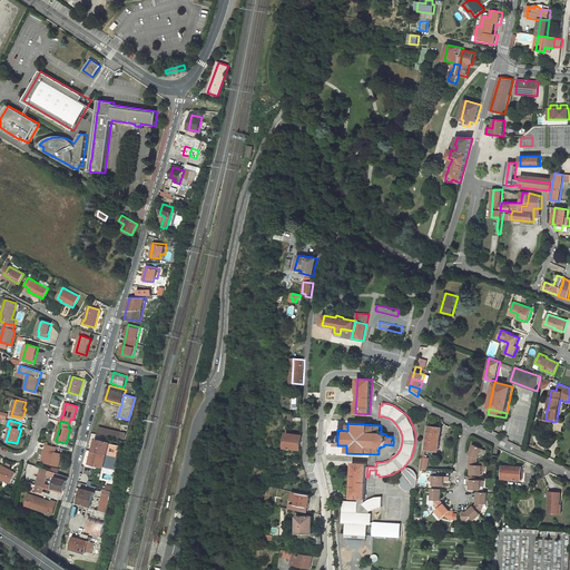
[(422,451),(425,451),(426,450),(439,451),(442,428),(440,428),(441,424),(434,423),(434,426),(426,425),(422,451)]
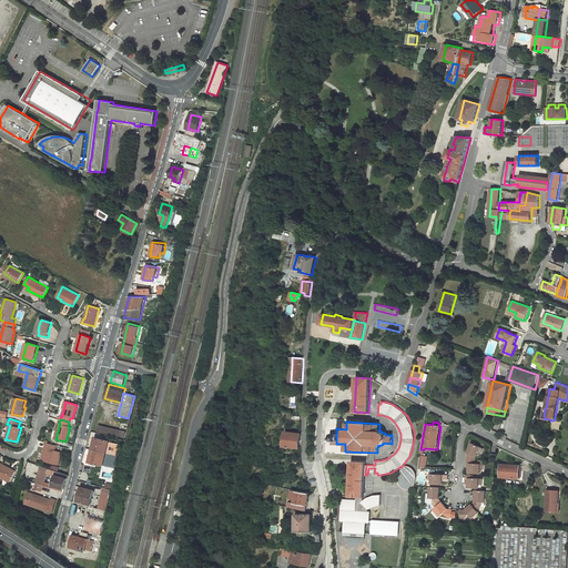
[(124,433),(99,426),(98,432),(123,437),(124,433)]
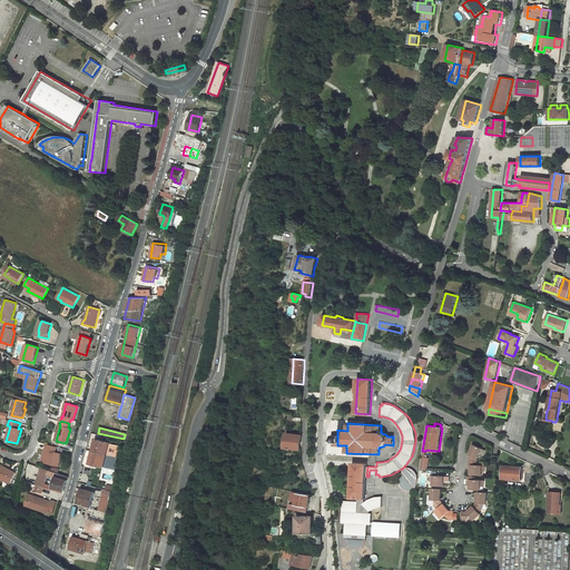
[(285,448),(301,450),(302,435),(287,433),(285,448)]
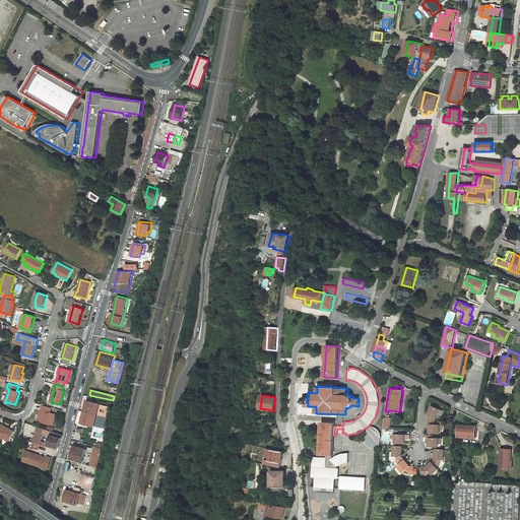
[(87,400),(82,423),(107,429),(112,408),(101,405),(101,404),(87,400)]
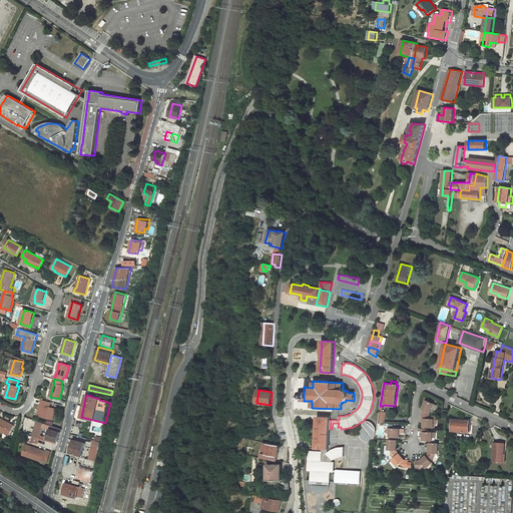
[(430,411),(432,408),(434,409),(436,404),(426,399),(422,409),(421,415),(429,416),(430,416),(430,411)]
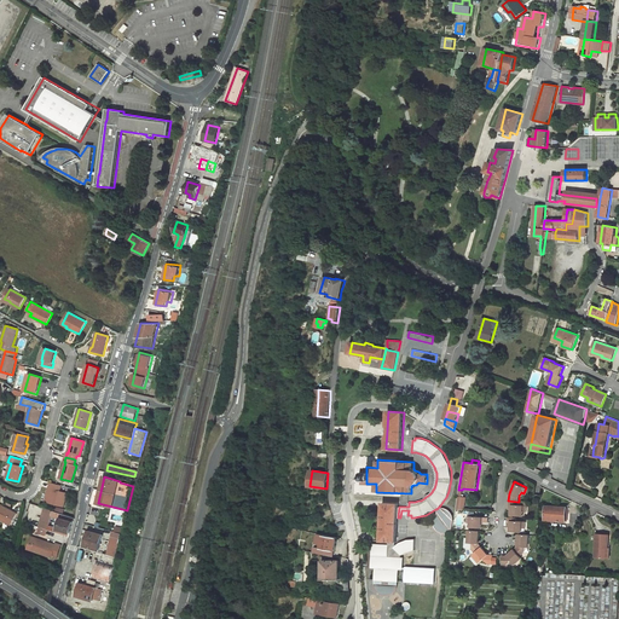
[(45,502),(63,507),(67,493),(61,491),(62,486),(51,482),(48,489),(53,490),(51,496),(47,495),(45,502)]
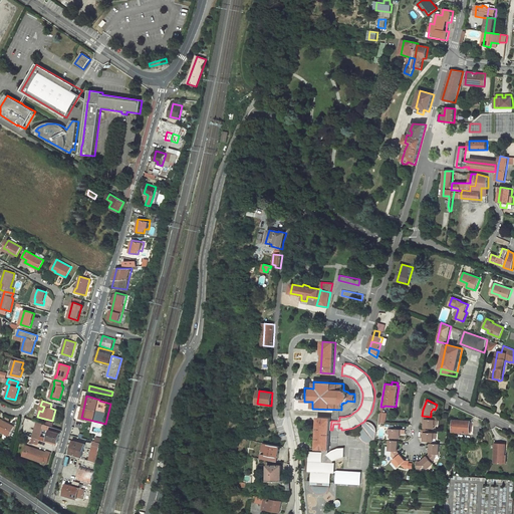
[(380,413),(378,423),(386,423),(387,414),(383,413),(380,413)]
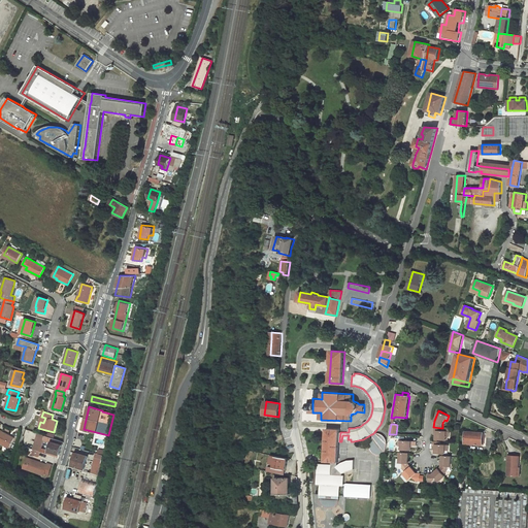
[(436,439),(446,440),(446,437),(449,437),(450,431),(441,430),(441,428),(433,427),(433,434),(436,434),(436,439)]
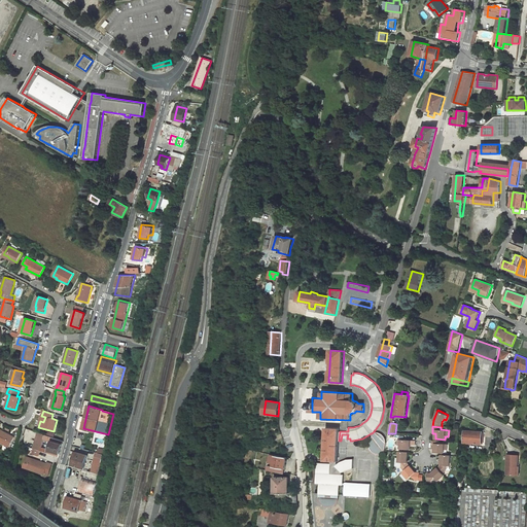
[(340,431),(340,428),(326,428),(324,461),(330,461),(337,461),(338,461),(339,441),(340,431)]
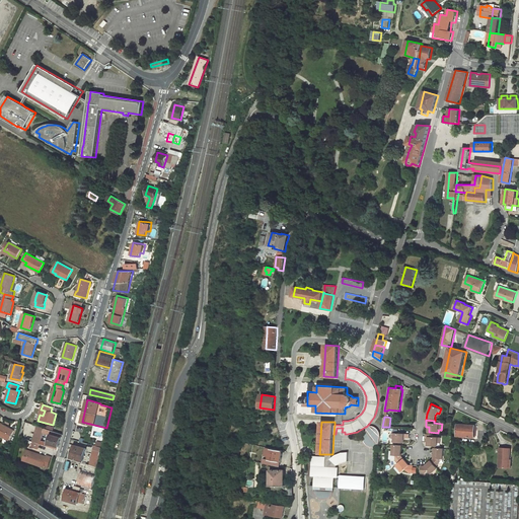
[(0,435),(9,440),(14,431),(0,423),(0,435)]
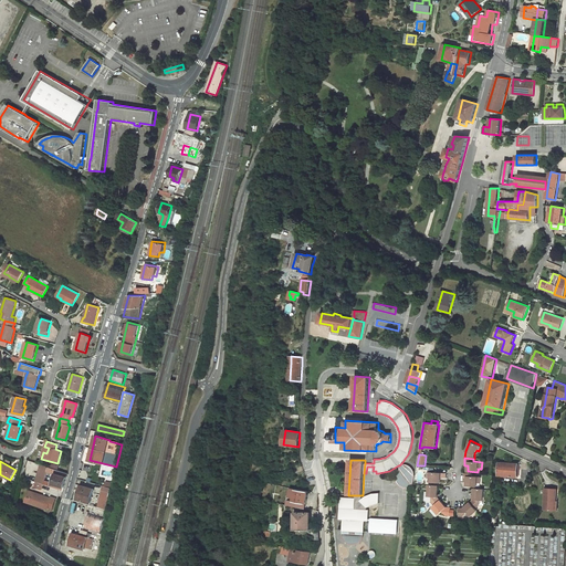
[(395,478),(396,481),(397,483),(399,485),(401,488),(404,488),(406,488),(409,488),(411,486),(415,484),(415,477),(415,475),(415,473),(413,470),(412,469),(410,467),(407,465),(405,464),(402,462),(401,463),(399,465),(398,465),(400,469),(399,469),(398,470),(396,472),(395,475),(395,478)]
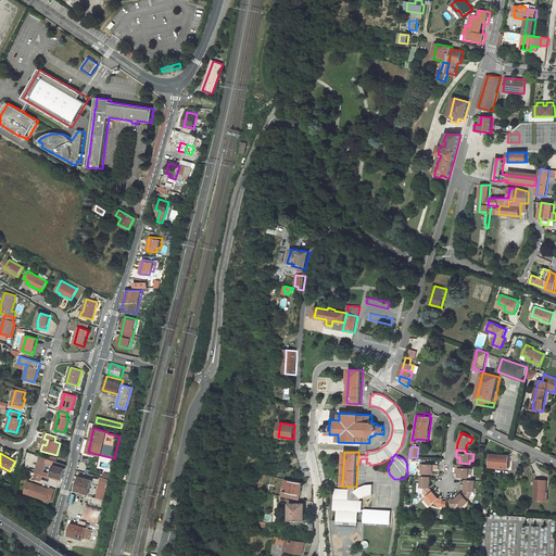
[(500,456),(490,456),(490,467),(508,468),(509,456),(500,455),(500,456)]
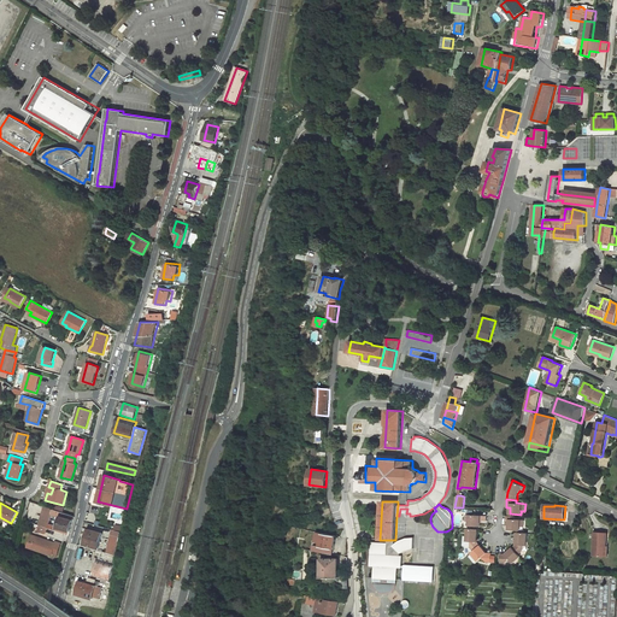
[(58,527),(50,523),(47,528),(69,535),(75,516),(63,512),(62,516),(58,527)]
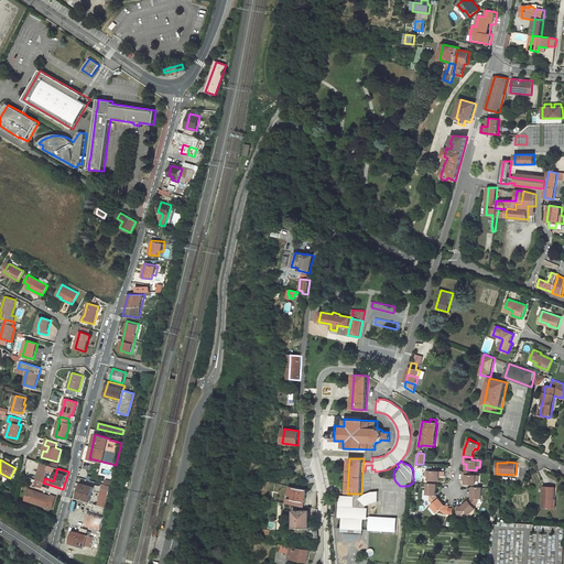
[(429,480),(438,480),(440,476),(444,476),(444,472),(426,469),(425,476),(429,476),(429,480)]
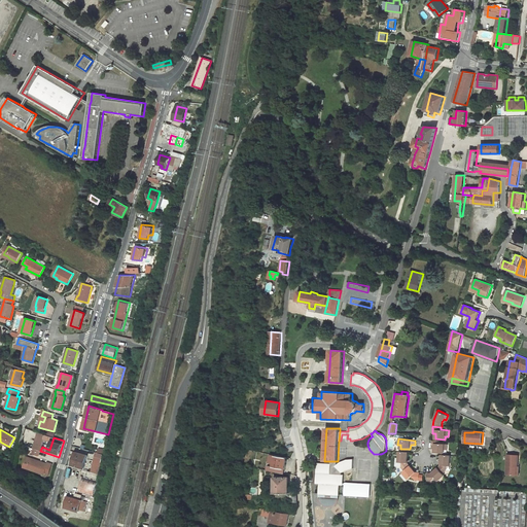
[(448,444),(440,443),(440,441),(432,441),(431,447),(434,448),(434,452),(444,453),(444,449),(447,449),(448,444)]
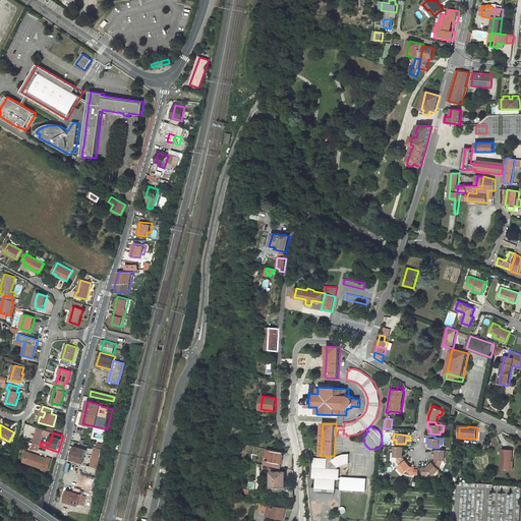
[(87,451),(74,447),(71,460),(82,463),(87,451)]
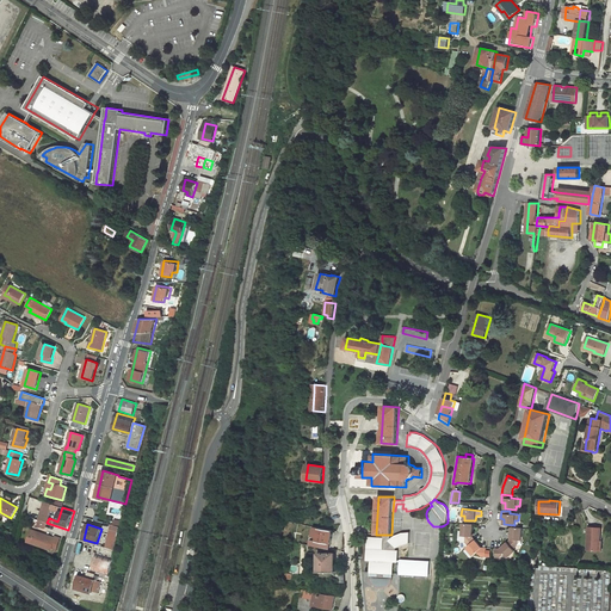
[(463,524),(462,536),(467,536),(466,543),(468,545),(475,539),(473,537),(473,524),(463,524)]
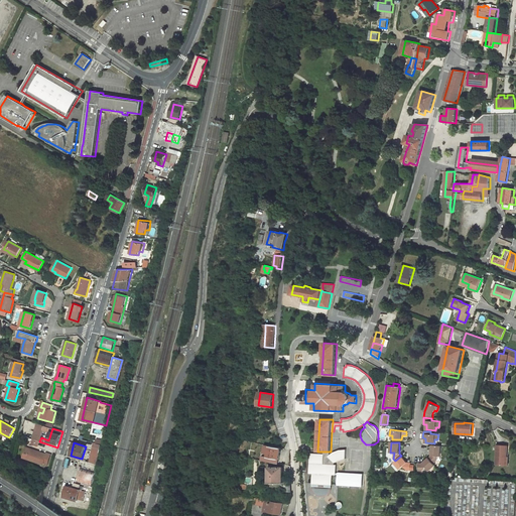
[(89,463),(97,465),(101,445),(94,443),(89,463)]
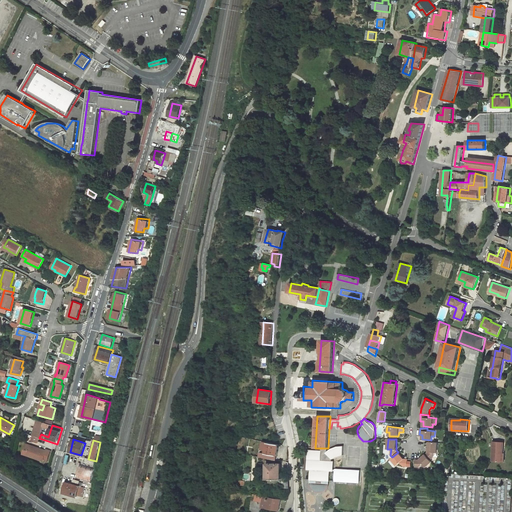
[(428,441),(428,451),(425,454),(430,460),(433,457),(433,452),(436,452),(437,442),(428,441)]
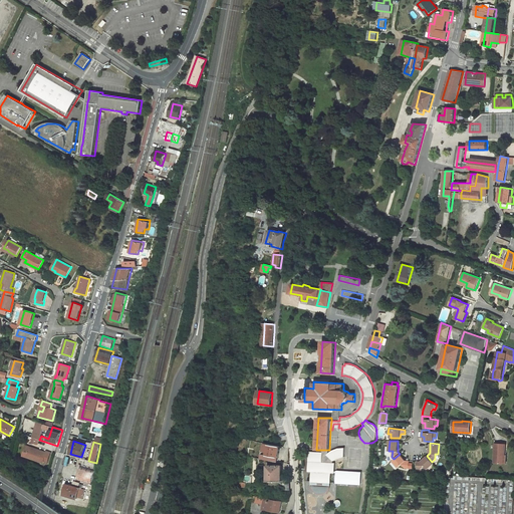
[(505,455),(506,444),(496,443),(494,462),(503,463),(504,455),(505,455)]
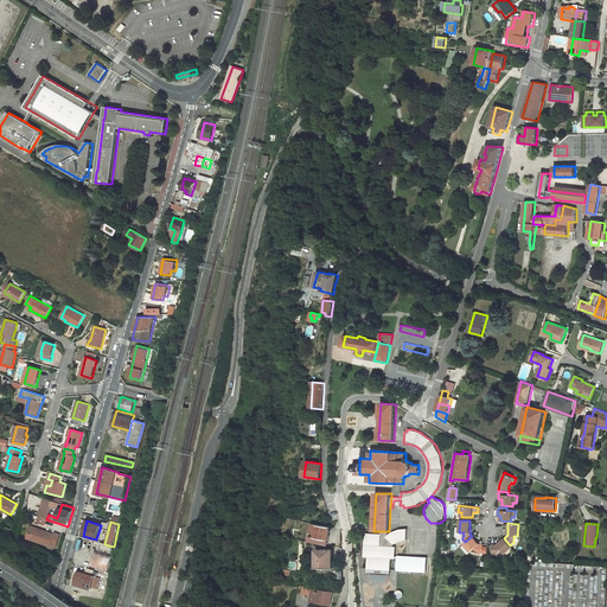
[(331,526),(318,524),(315,537),(310,536),(308,541),(327,544),(331,526)]
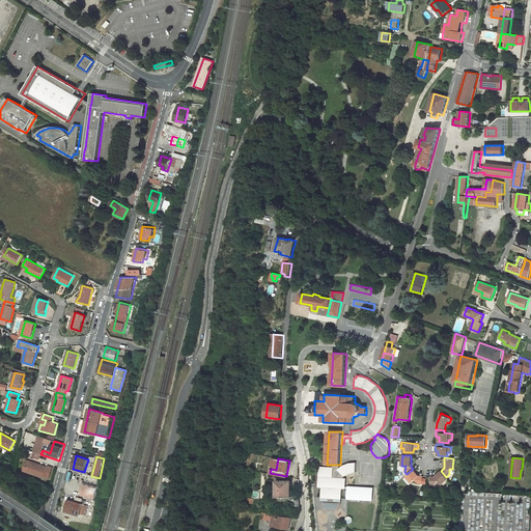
[(23,471),(45,478),(45,477),(49,478),(52,468),(49,467),(48,468),(39,465),(38,466),(31,464),(26,462),(23,471)]
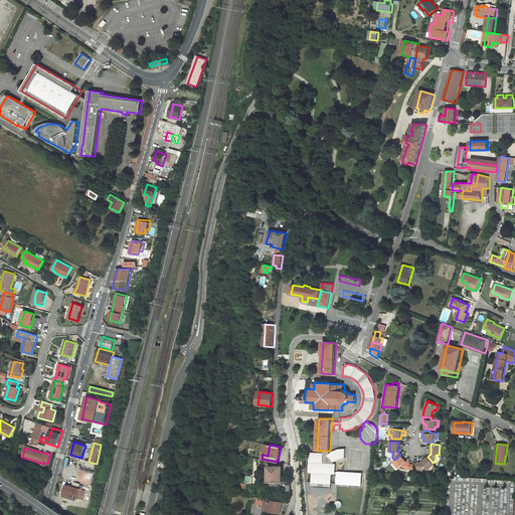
[(323,454),(310,453),(309,474),(312,474),(312,484),(318,484),(324,485),(331,485),(331,475),(335,475),(335,473),(336,465),(333,464),(333,463),(345,458),(346,449),(340,449),(333,452),(330,455),(329,454),(329,451),(323,451),(323,454)]
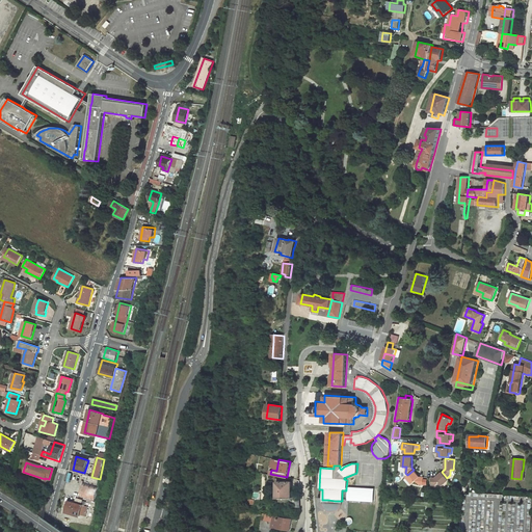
[(405,477),(413,485),(416,482),(418,485),(423,485),(424,477),(420,476),(414,470),(407,475),(405,477)]
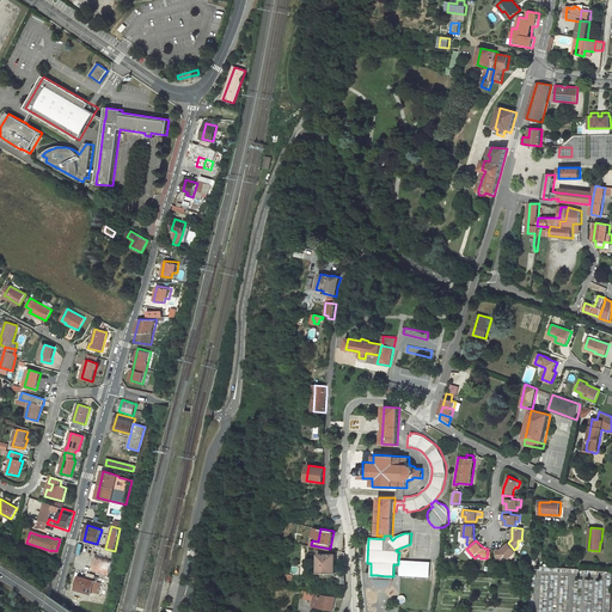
[(508,543),(500,549),(496,549),(495,558),(500,560),(503,556),(507,560),(515,551),(514,550),(508,543)]
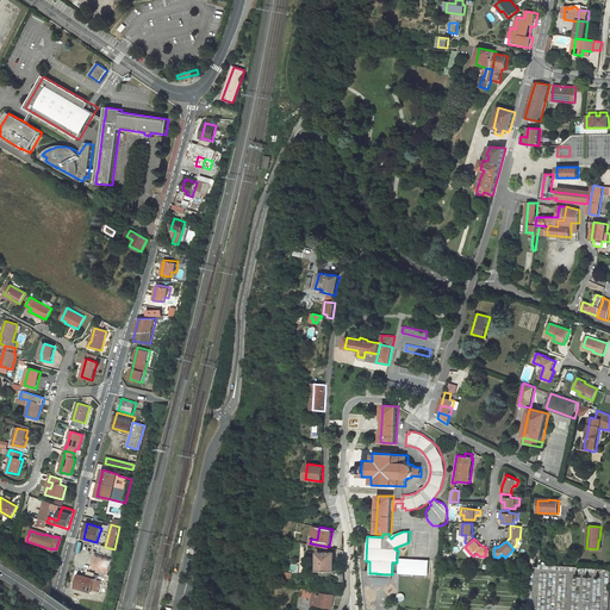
[(100,546),(98,555),(112,559),(116,549),(114,549),(105,547),(100,546)]
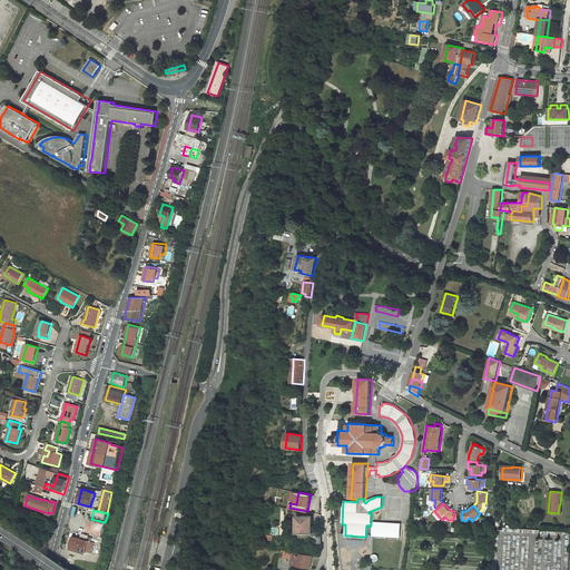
[(297,533),(313,533),(313,516),(297,517),(297,533)]
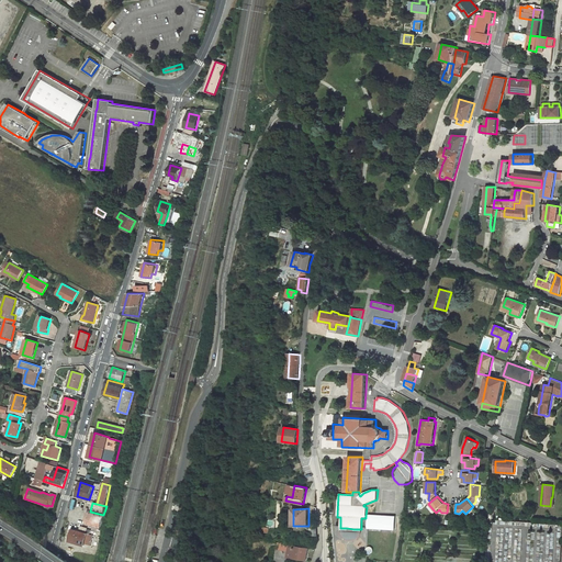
[(88,510),(85,524),(100,529),(103,515),(90,512),(88,510)]
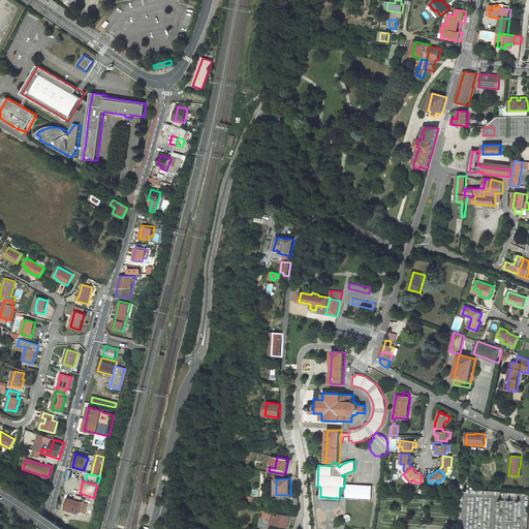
[(346,488),(345,498),(371,500),(372,486),(346,485),(346,486),(344,486),(344,488),(346,488)]
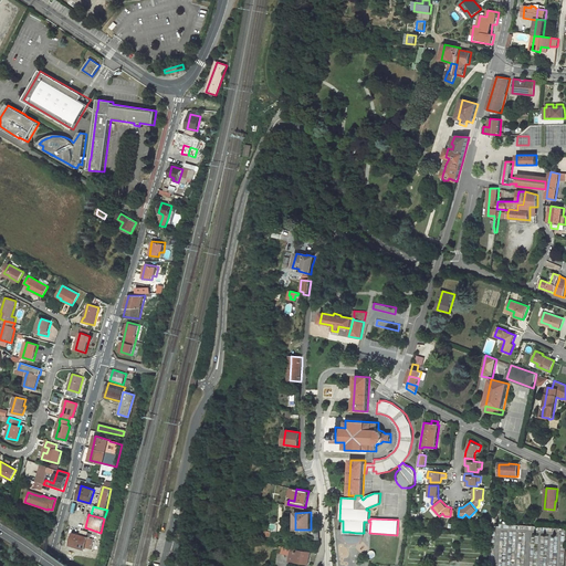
[(348,545),(350,545),(350,546),(353,546),(355,545),(357,545),(358,544),(359,543),(360,542),(363,540),(363,536),(356,535),(356,533),(349,532),(349,535),(342,534),(342,537),(343,538),(344,542),(346,544),(348,545)]
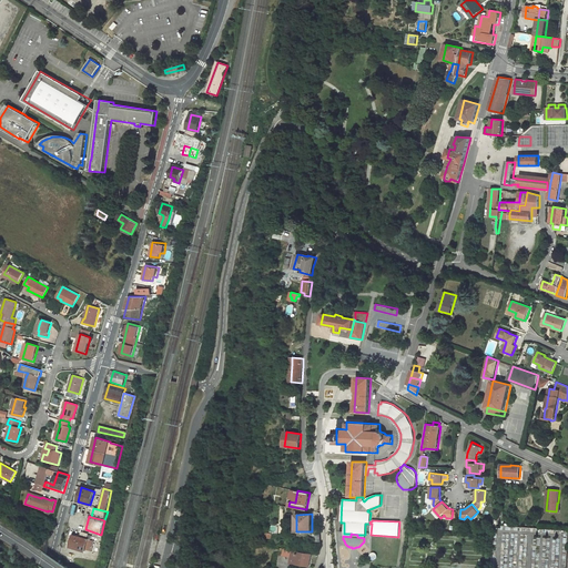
[(91,536),(89,535),(88,539),(73,535),(70,546),(75,548),(74,548),(84,551),(85,549),(91,550),(93,541),(90,540),(91,536)]
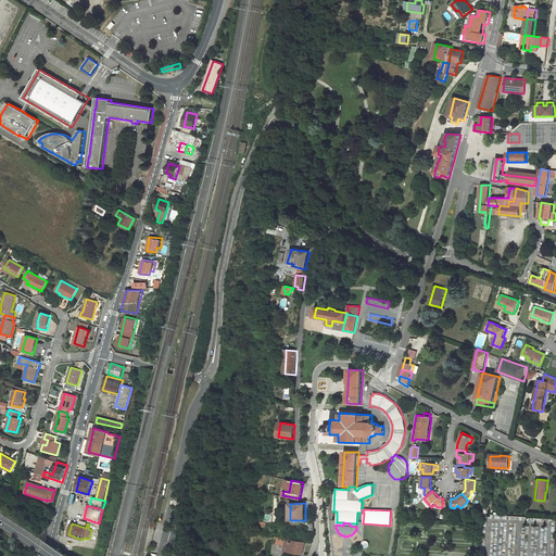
[(277,543),(286,545),(285,550),(291,551),(291,552),(302,554),(304,543),(287,540),(287,538),(278,536),(277,543)]
